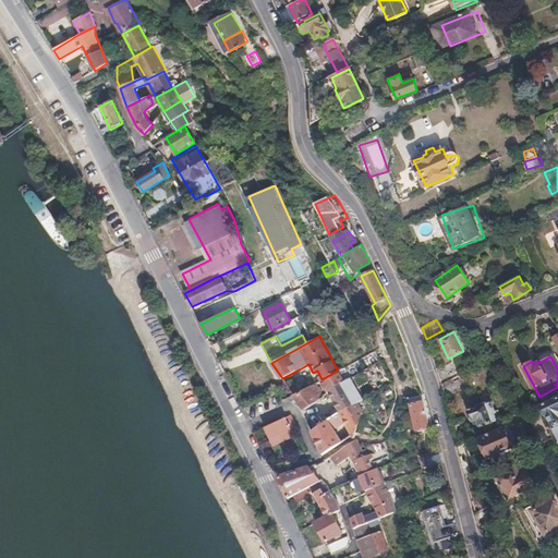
[(459,375),(452,363),(437,371),(441,384),(459,375)]
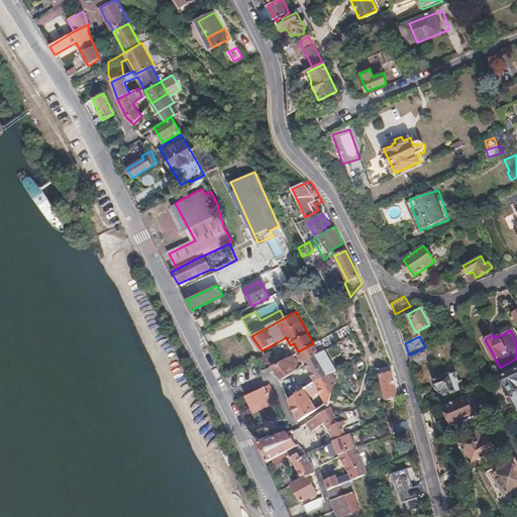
[(319,354),(313,343),(298,351),(304,363),(319,354)]
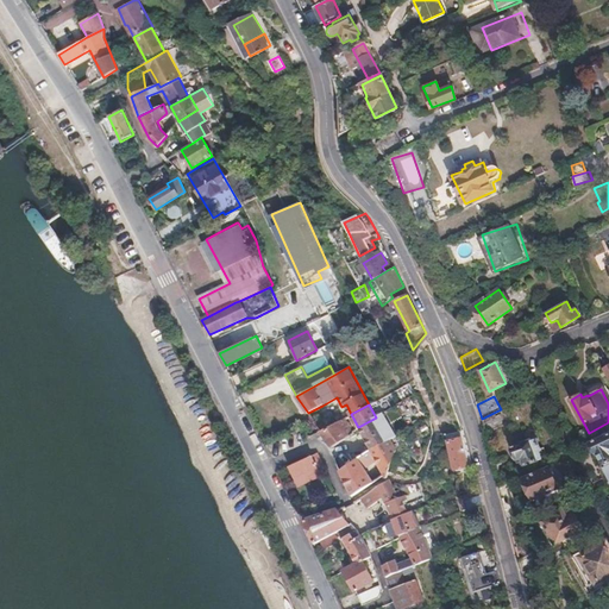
[(334,425),(322,406),(308,413),(321,432),(334,425)]
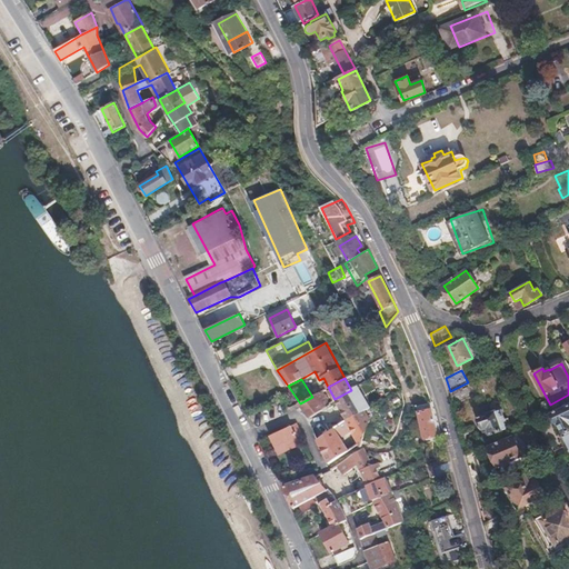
[(326,408),(321,401),(325,399),(326,396),(323,390),(312,397),(300,403),(310,417),(326,408)]
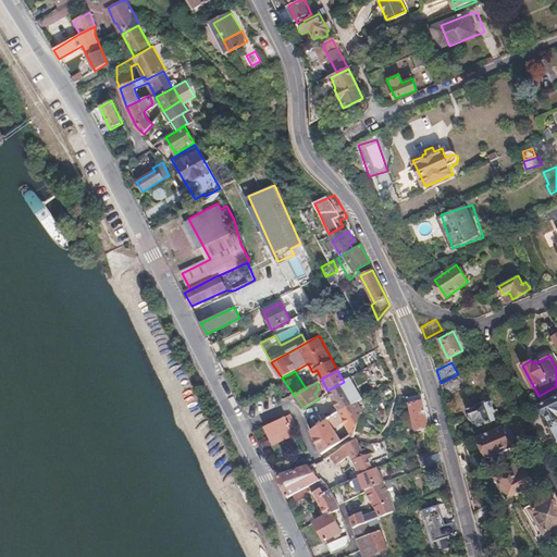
[(356,403),(344,382),(327,391),(329,393),(339,412),(356,403)]
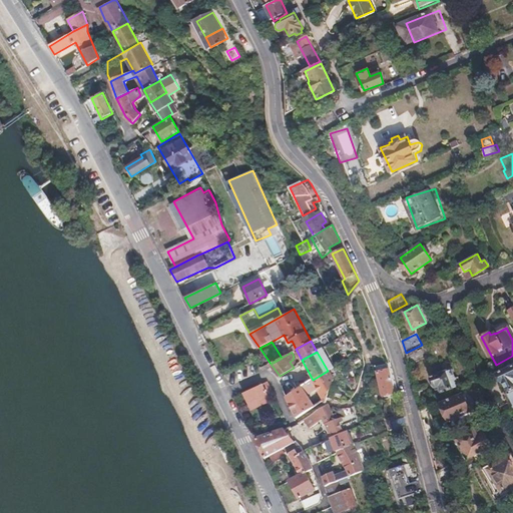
[(512,365),(498,374),(502,383),(504,383),(508,391),(512,389),(512,365)]
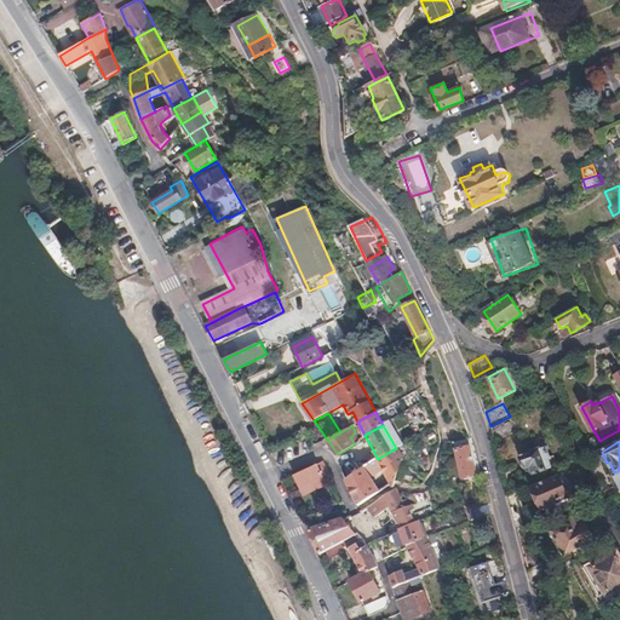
[(475,466),(470,446),(455,448),(463,476),(471,475),(470,469),(475,466)]
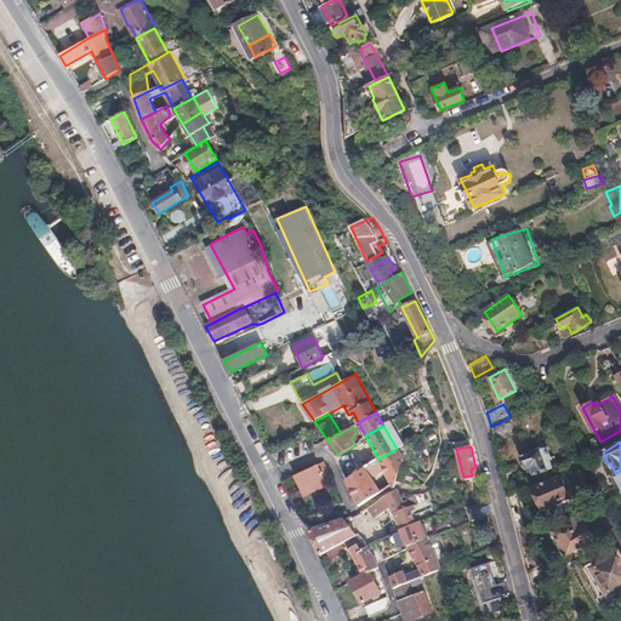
[(394,485),(403,459),(397,449),(379,460),(383,469),(392,485),(394,485)]
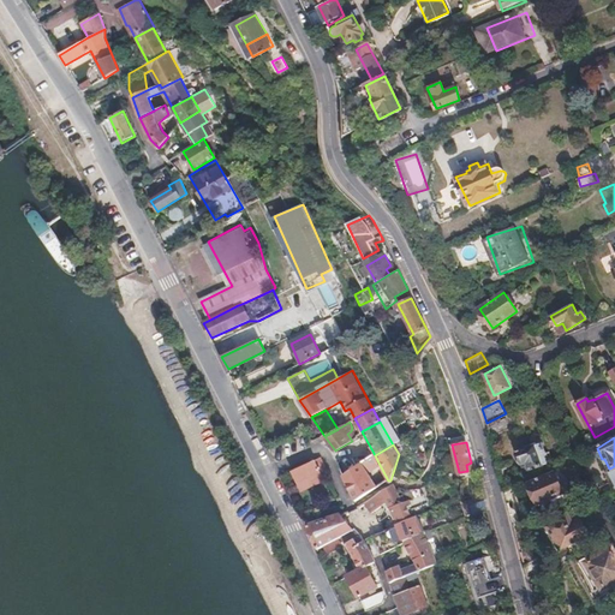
[(554,466),(547,453),(543,454),(538,445),(515,457),(521,467),(524,466),(527,473),(544,466),(545,470),(554,466)]
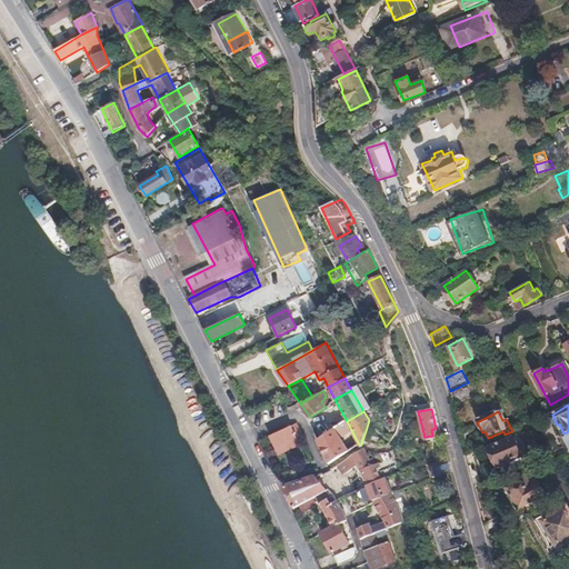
[(347,451),(338,438),(351,430),(347,421),(317,439),(328,463),(347,451)]
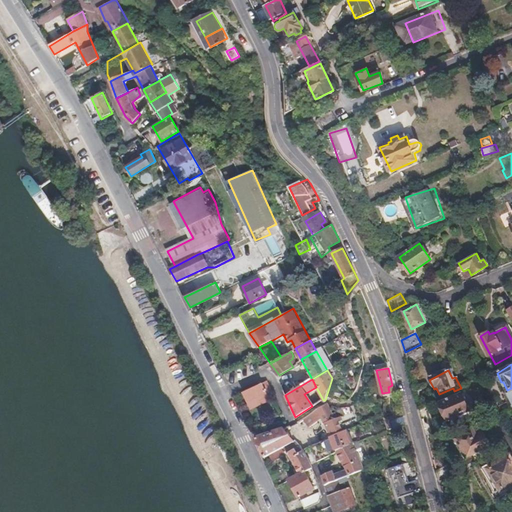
[(267,395),(262,383),(243,392),(247,401),(257,396),(259,399),(267,395)]
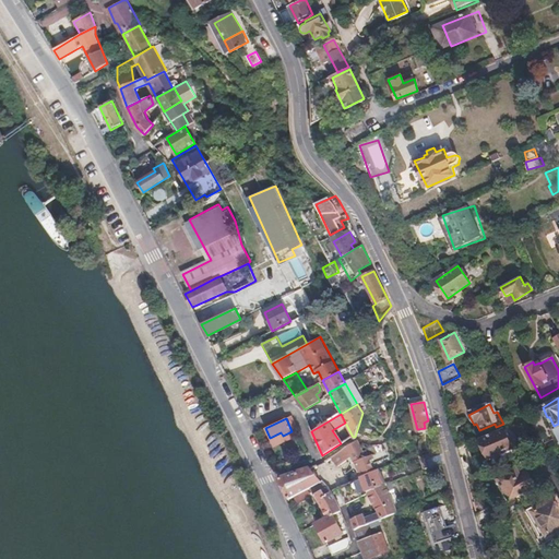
[(512,448),(503,430),(484,440),(492,458),(512,448)]
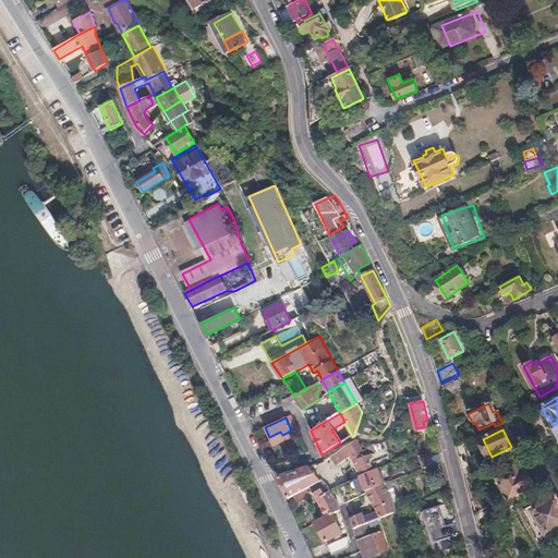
[(378,469),(371,453),(365,456),(356,441),(330,456),(339,465),(352,456),(361,476),(378,469)]
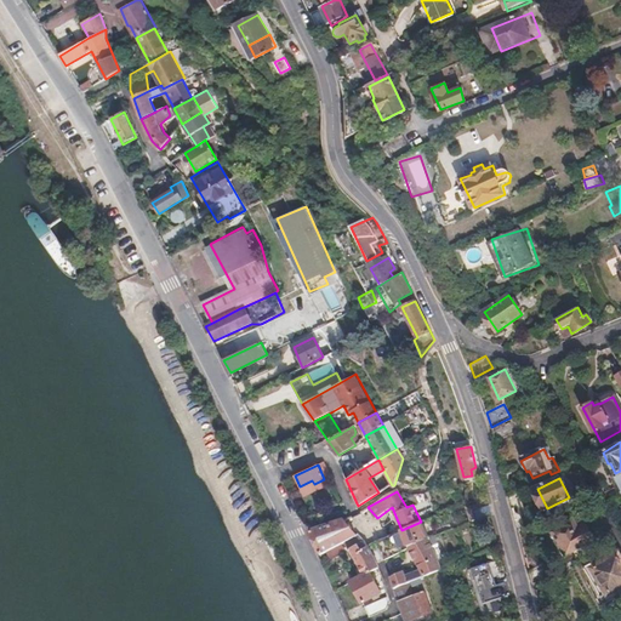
[(357,536),(343,520),(309,533),(320,556),(348,541),(357,536)]
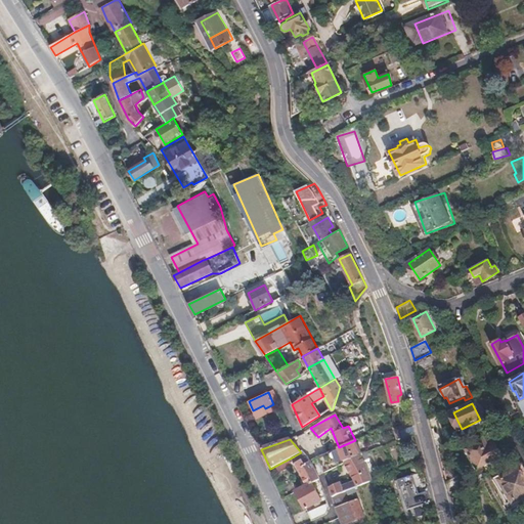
[(503,455),(495,442),(489,446),(485,439),(466,449),(477,471),(503,455)]
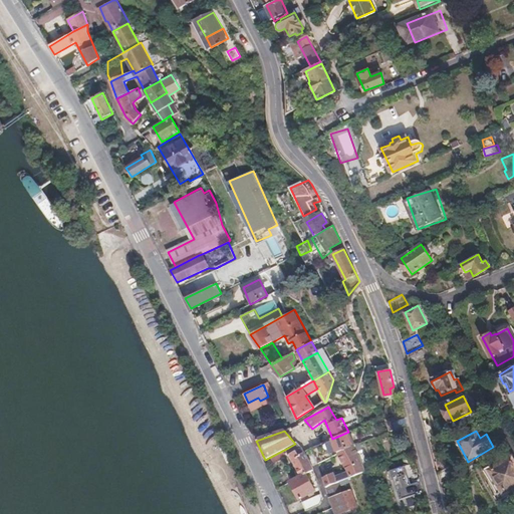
[(354,446),(348,432),(332,439),(312,448),(311,449),(317,463),(338,454),(354,446)]
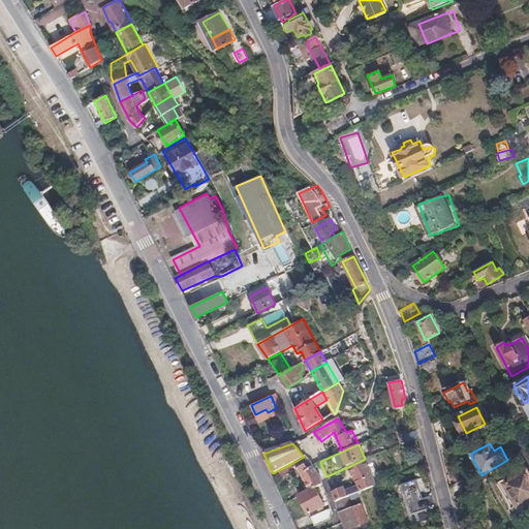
[(320,479),(312,462),(306,456),(304,457),(297,461),(300,466),(299,467),(310,490),(315,488),(322,484),(320,479)]
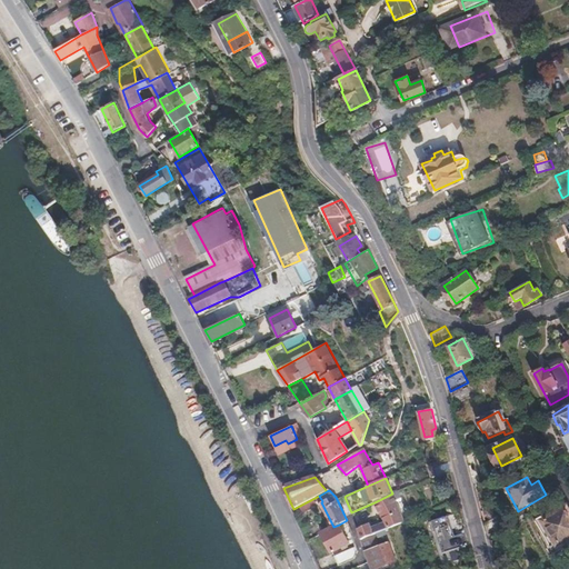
[(399,510),(392,493),(375,502),(383,518),(399,510)]
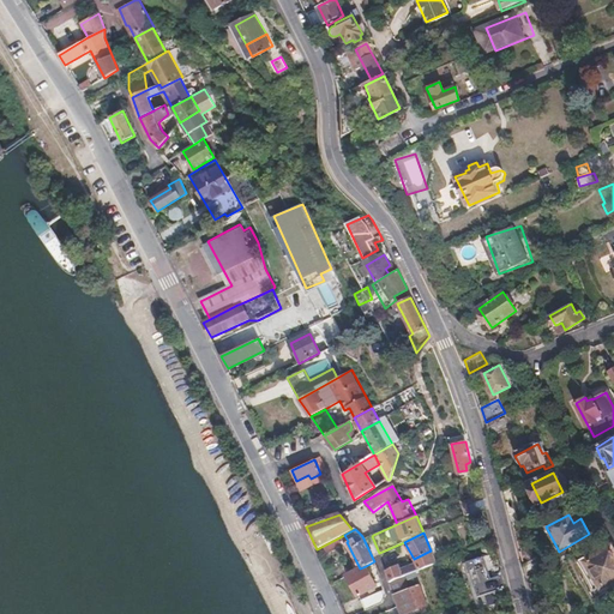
[(613,579),(613,554),(611,548),(587,563),(601,588),(613,579)]
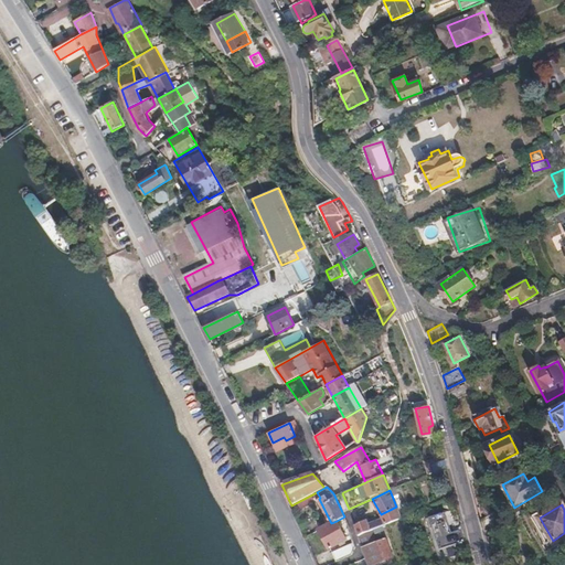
[(372,530),(379,528),(401,518),(396,507),(381,514),(382,519),(370,524),(368,520),(354,525),(358,536),(372,530)]
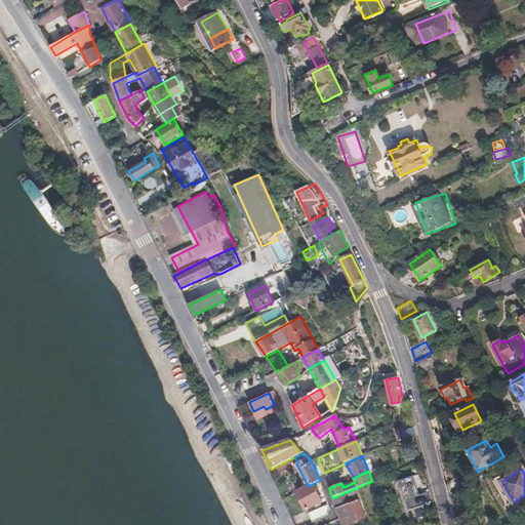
[(426,503),(421,493),(412,496),(406,479),(396,482),(402,500),(400,500),(399,501),(403,512),(426,503)]
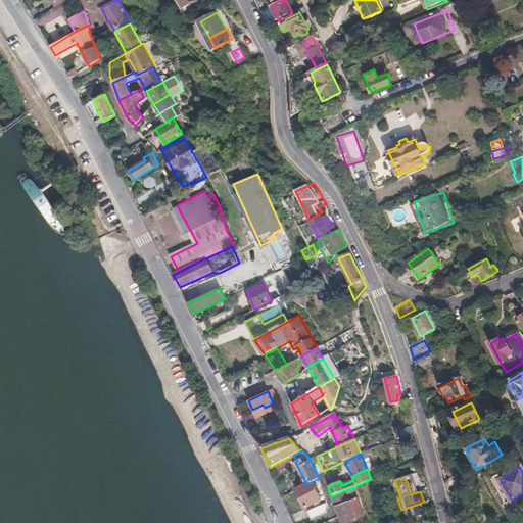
[(321,500),(312,482),(306,484),(296,490),(304,508),(321,500)]
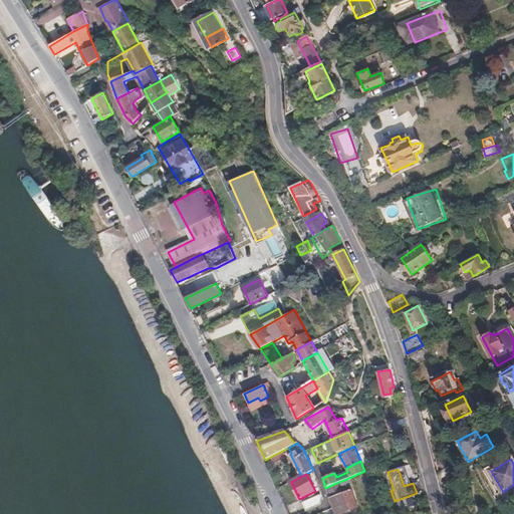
[(355,505),(344,480),(338,482),(325,488),(328,498),(334,513),(355,505)]
